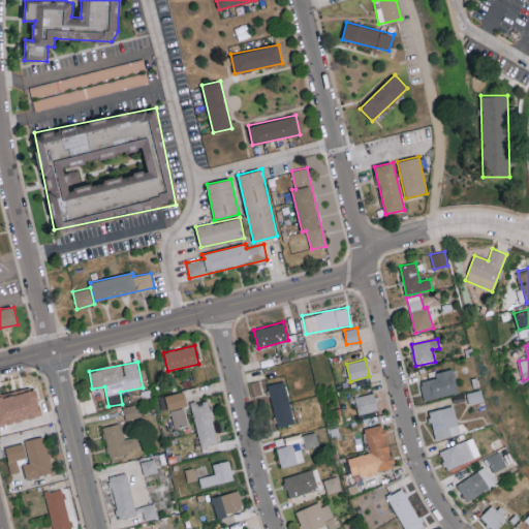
[(435,373),(436,377),(419,381),(425,401),(459,392),(453,369),(435,373)]
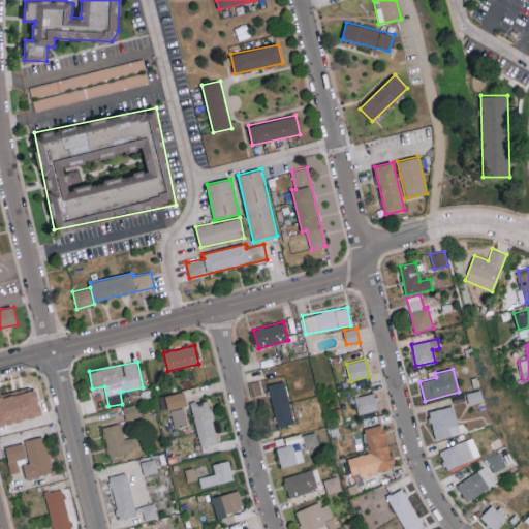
[(267,384),(278,428),(301,423),(299,412),(292,414),(284,380),(267,384)]
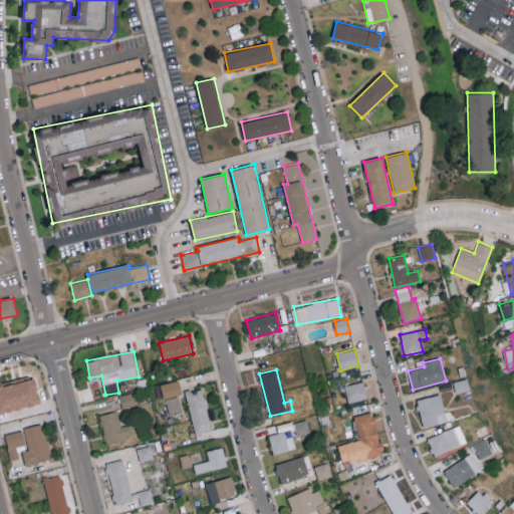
[(0,384),(0,414),(40,404),(34,376),(0,384)]
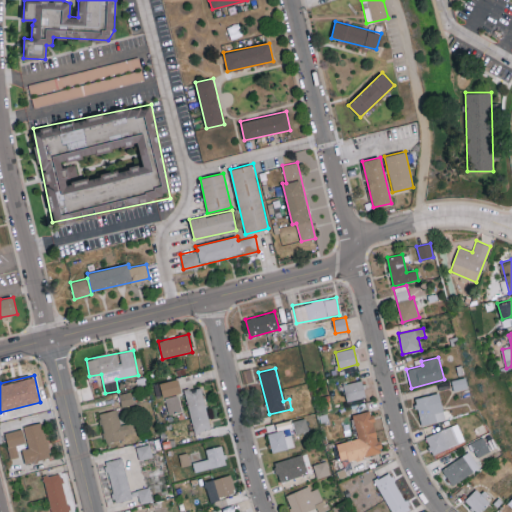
[(163,397),(182,393),(179,379),(160,383),(163,397)]
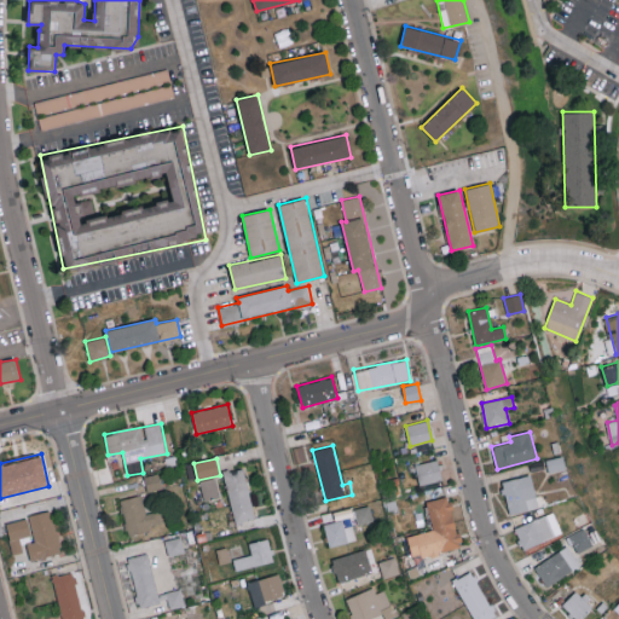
[(422,491),(444,485),(435,458),(415,466),(422,491)]
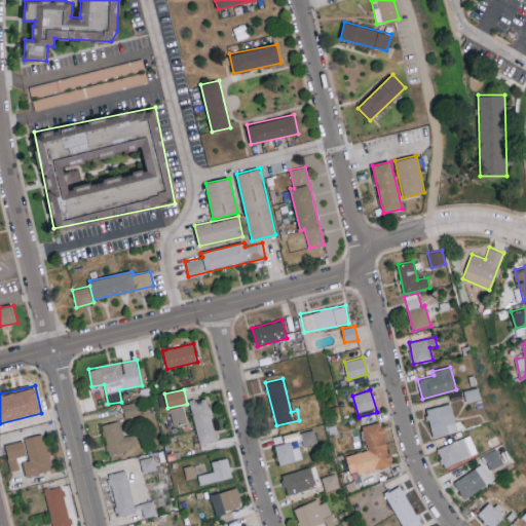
[(200,445),(217,441),(207,397),(189,401),(200,445)]
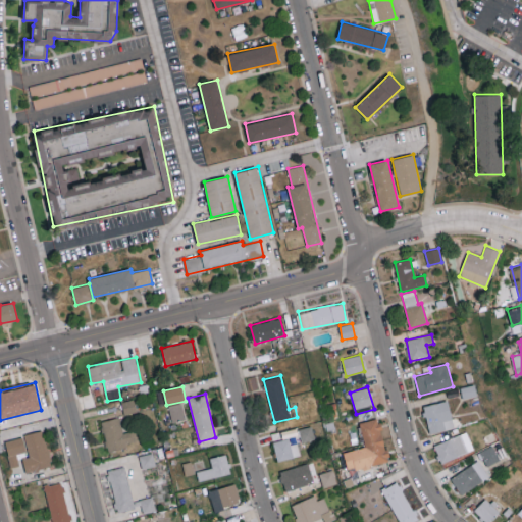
[(455,427),(448,401),(423,407),(430,434),(455,427)]
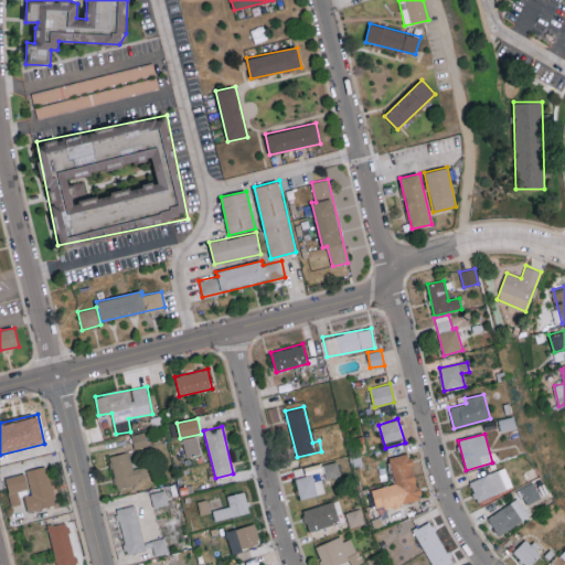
[(187,457),(201,455),(196,436),(182,438),(187,457)]
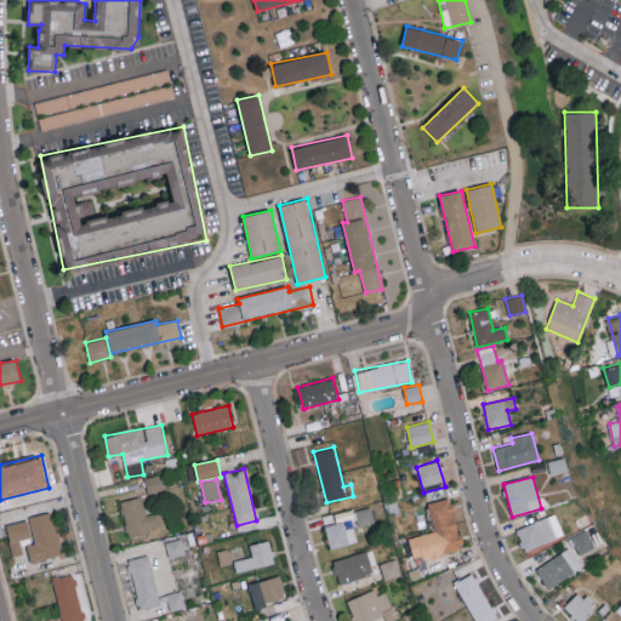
[(151,533),(149,527),(164,524),(163,512),(146,516),(143,497),(121,501),(127,536),(151,533)]
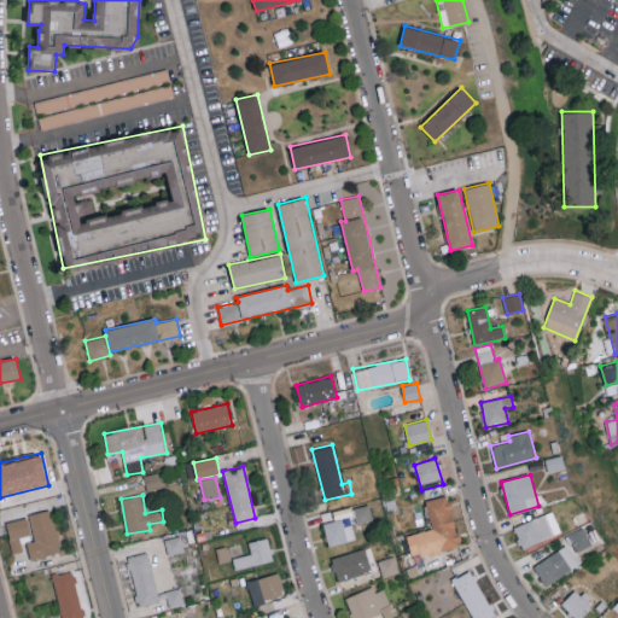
[(407,535),(412,558),(461,546),(448,495),(426,501),(432,529),(407,535)]
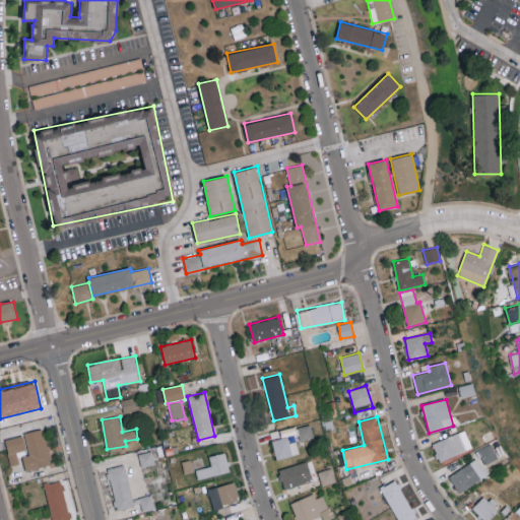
[(26,470),(52,464),(43,429),(23,433),(29,455),(22,456),(26,470)]
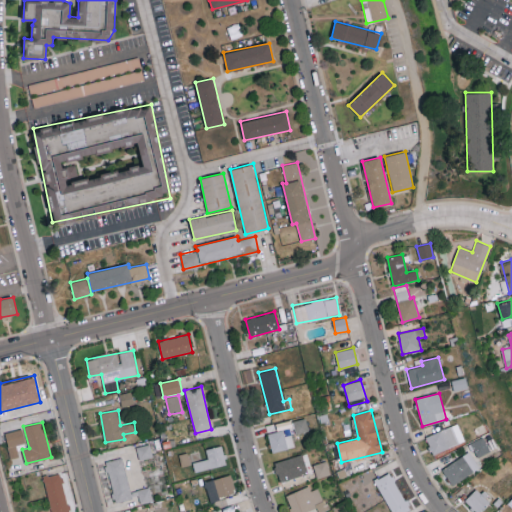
[(465,441),(458,423),(426,437),(433,454),(465,441)]
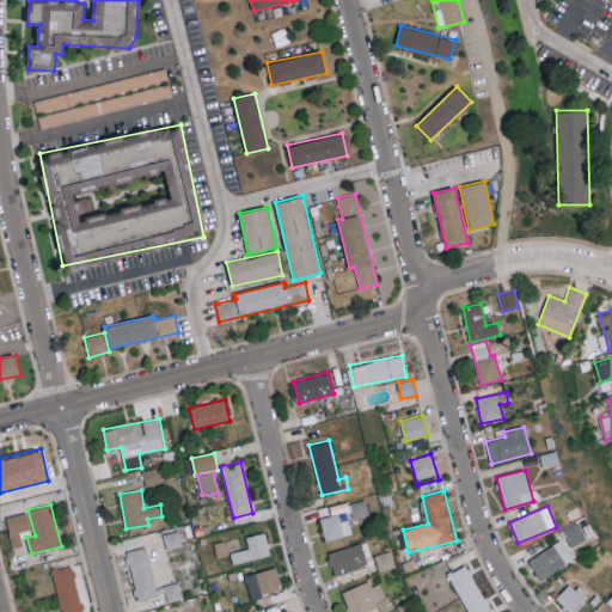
[(352,534),(348,519),(341,521),(338,512),(319,516),(325,540),(352,534)]
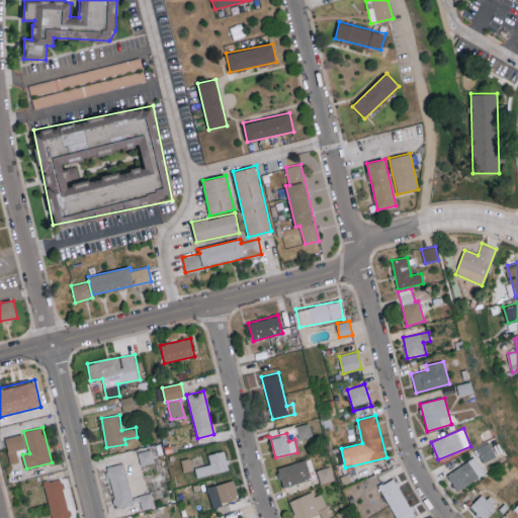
[(25,449),(24,434),(6,436),(9,463),(18,462),(17,450),(25,449)]
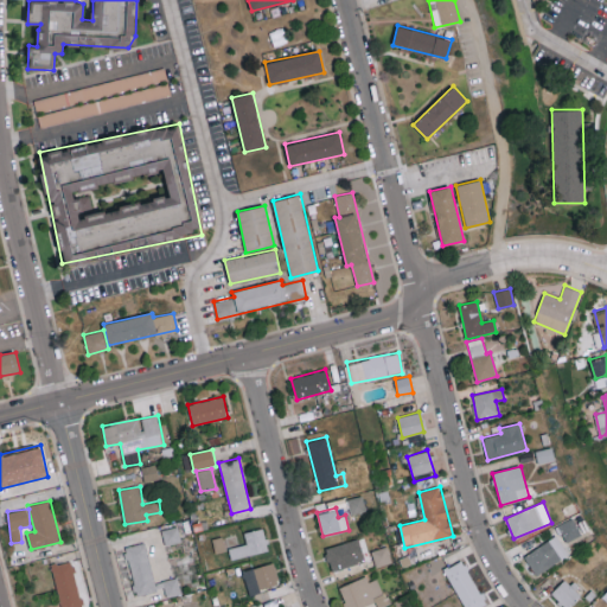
[(557,525),(566,542),(581,535),(573,517),(557,525)]
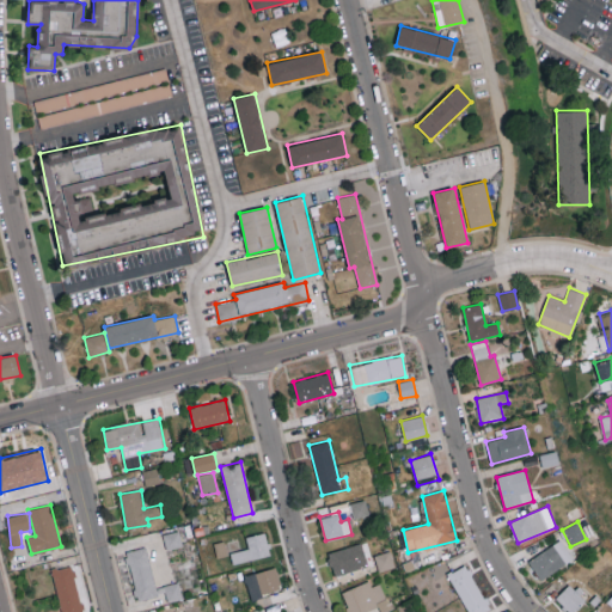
[(163,532),(166,551),(196,545),(191,526),(163,532)]
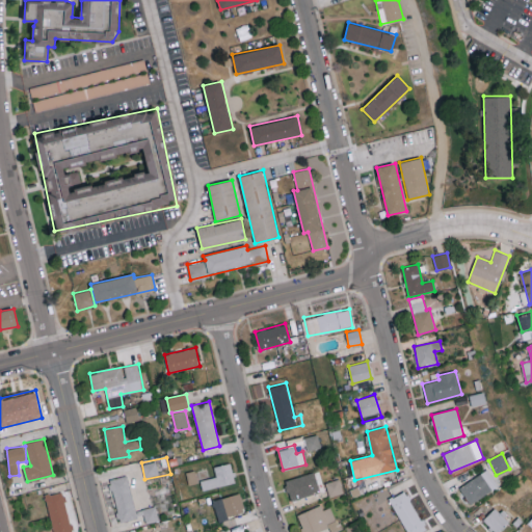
[(201,479),(202,488),(235,484),(232,463),(214,466),(216,477),(201,479)]
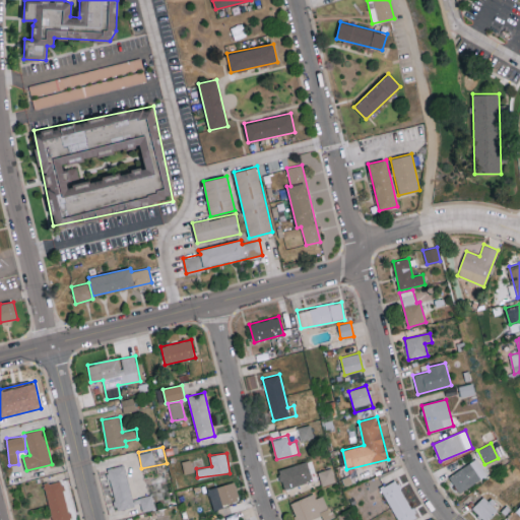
[(449,476),(460,493),(488,474),(476,458),(449,476)]
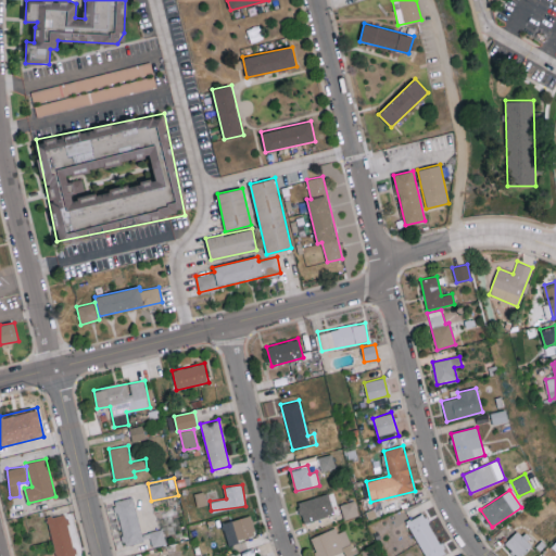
[(333,516),(330,494),(299,501),(303,522),(333,516)]
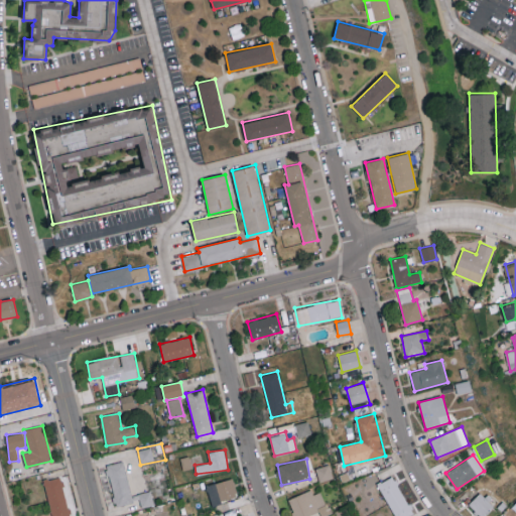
[(117,507),(134,502),(122,461),(106,466),(117,507)]
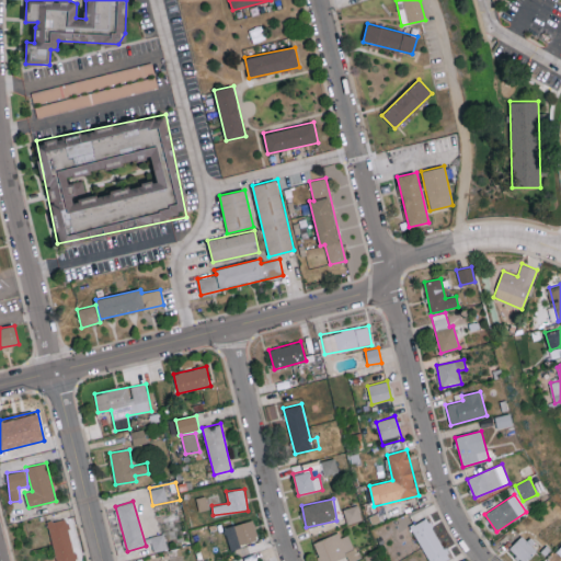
[(76,560),(66,517),(47,523),(57,560),(76,560)]
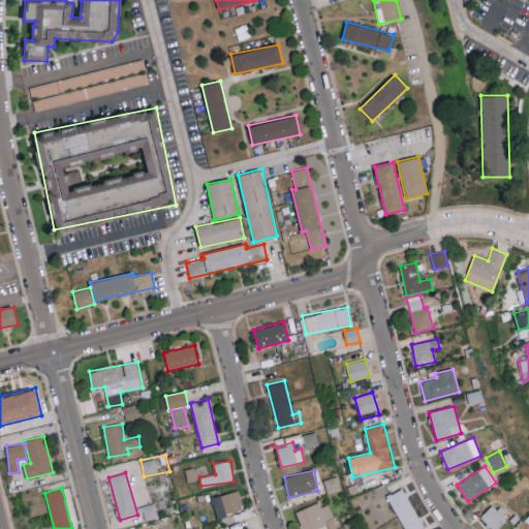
[(419,528),(424,527),(403,488),(387,496),(404,528),(419,528)]
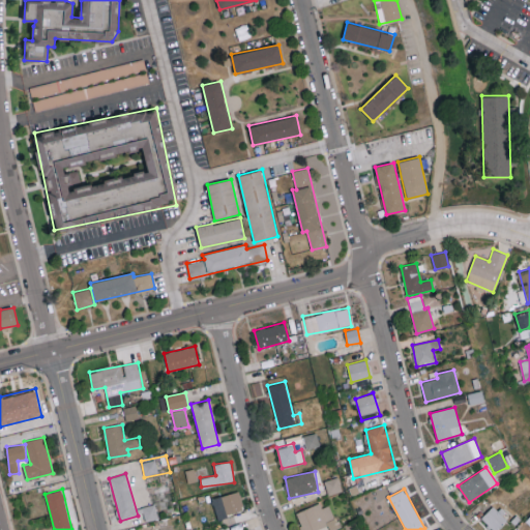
[(243,511),(240,492),(212,497),(216,517),(243,511)]
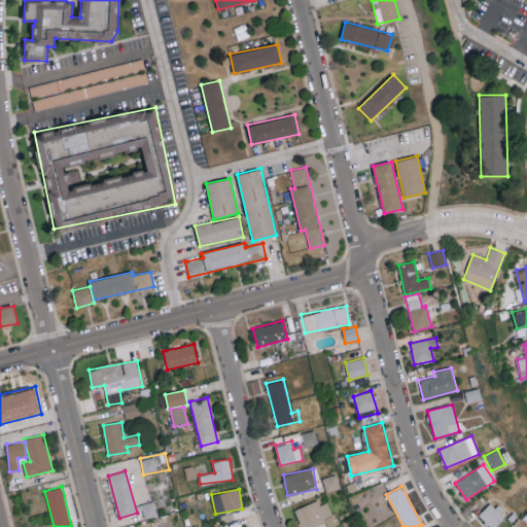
[(326,498),(295,511),(302,526),(314,526),(326,522),(328,526),(337,524),(326,498)]
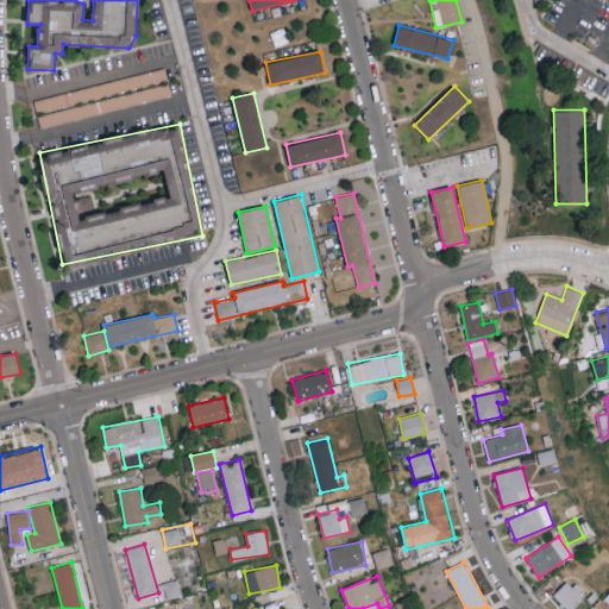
[(163,582),(167,598),(182,596),(179,579),(163,582)]
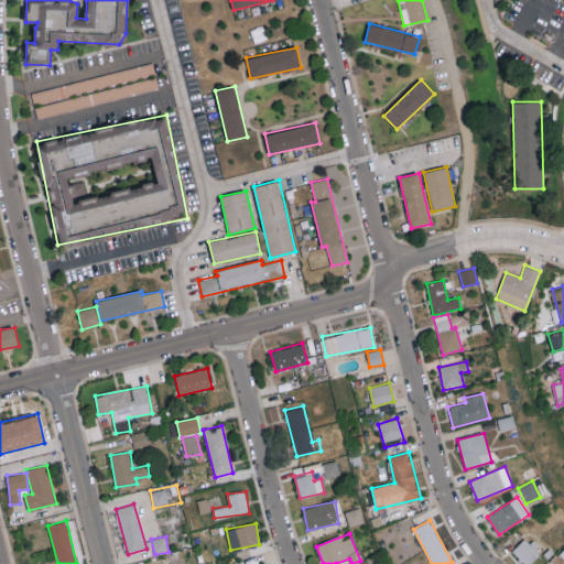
[(512,551),(525,563),(528,563),(541,551),(525,537),(512,551)]
